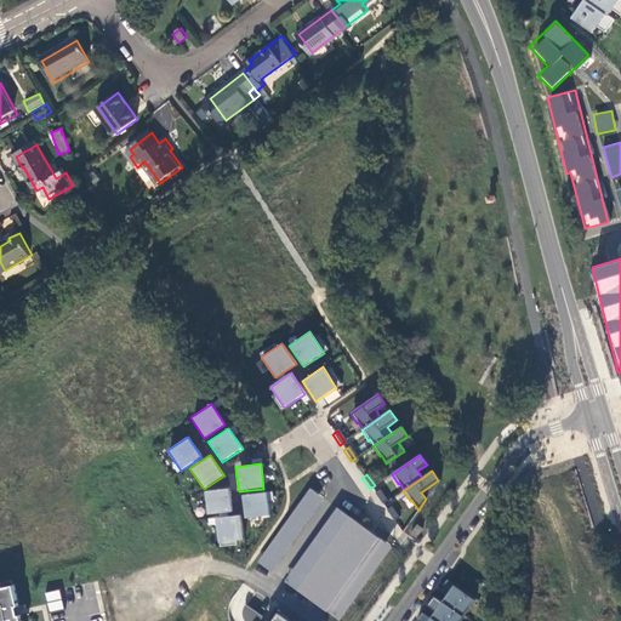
[(232,513),(229,488),(204,490),(208,516),(232,513)]
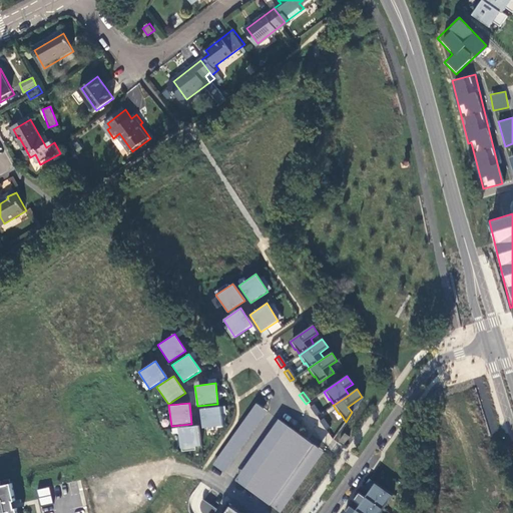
[(254,403),(213,465),(224,472),(267,410),(254,403)]
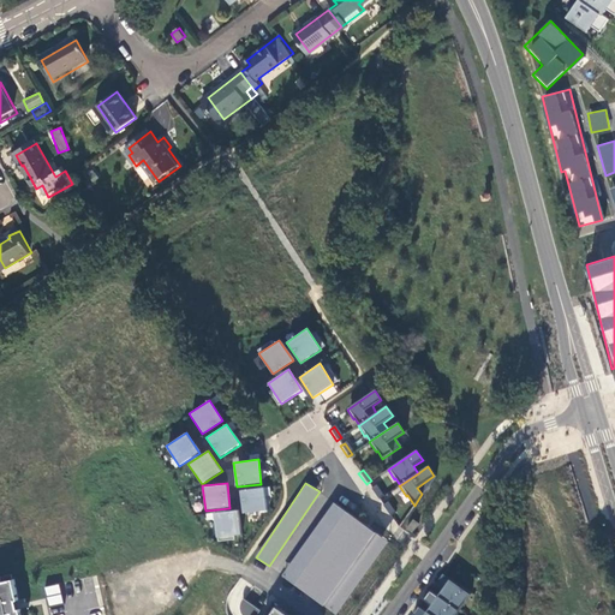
[(267,512),(264,487),(239,490),(242,514),(267,512)]
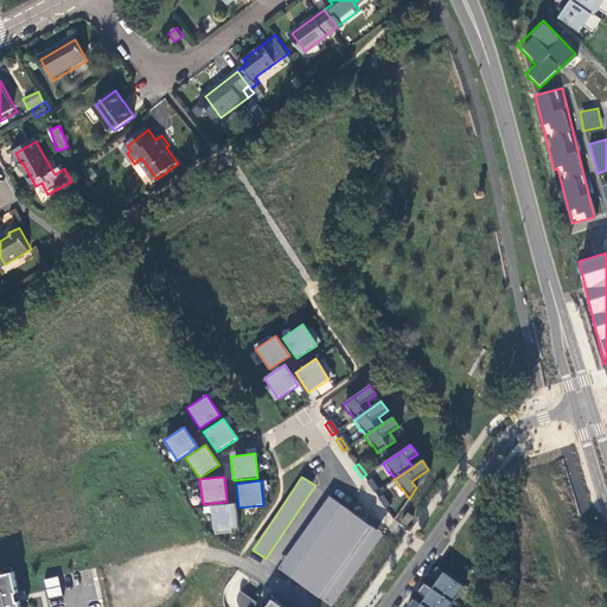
[(370,480),(365,484),(372,494),(377,491),(370,480)]
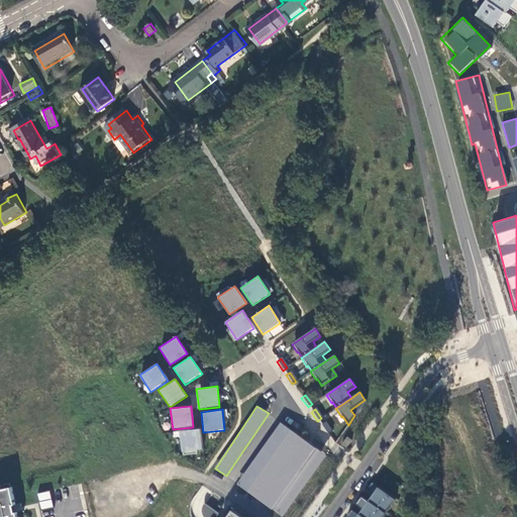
[(324,423),(320,426),(327,435),(331,432),(324,423)]
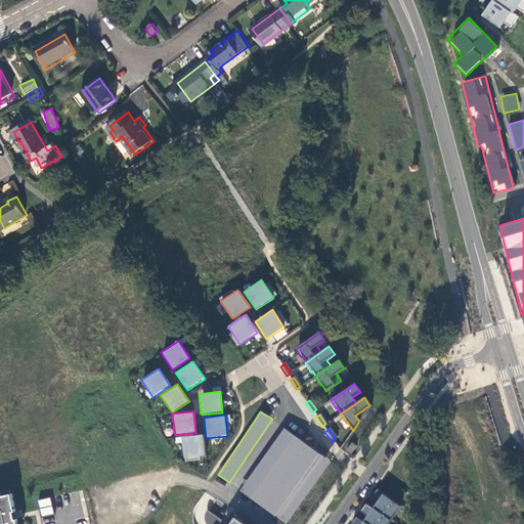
[(205,456),(203,435),(182,437),(184,459),(205,456)]
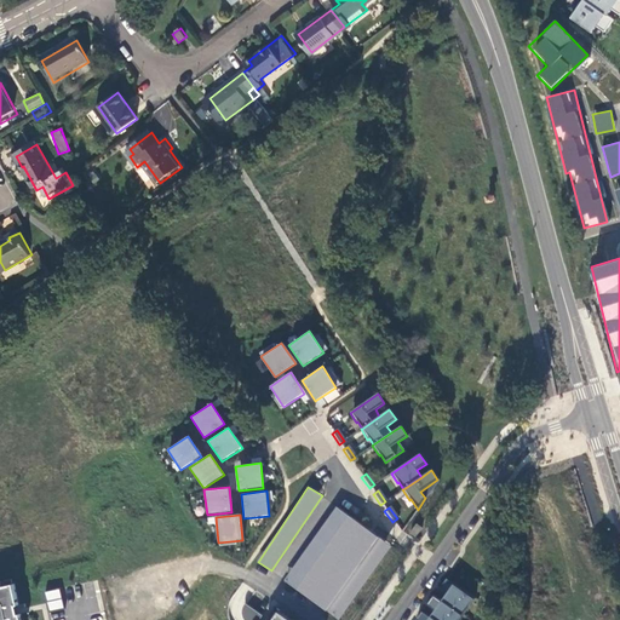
[(422,530),(415,526),(409,535),(414,539),(422,530)]
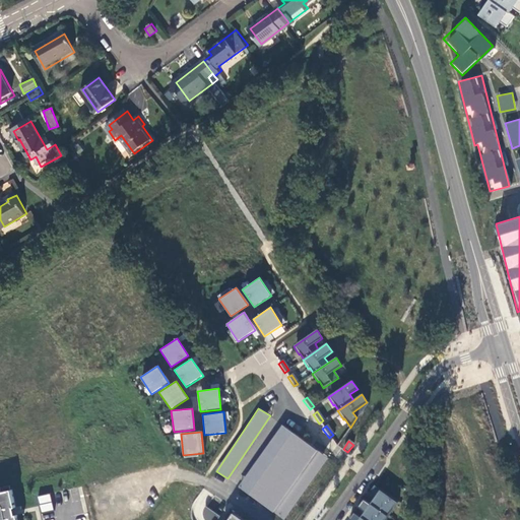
[(375,500),(371,506),(388,519),(398,505),(375,488),(369,496),(375,500)]
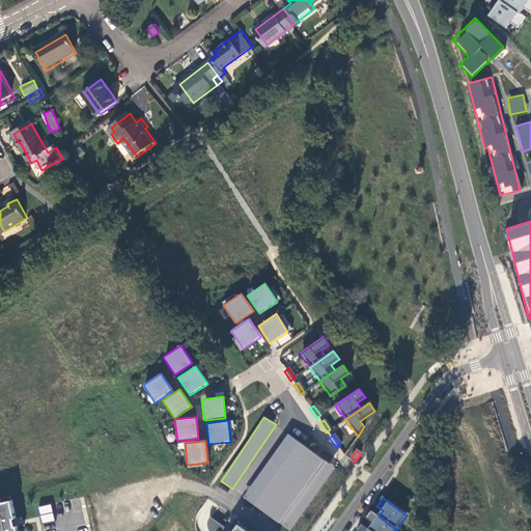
[(11,502),(0,504),(0,530),(18,530),(18,528),(16,528),(14,521),(16,520),(11,502)]
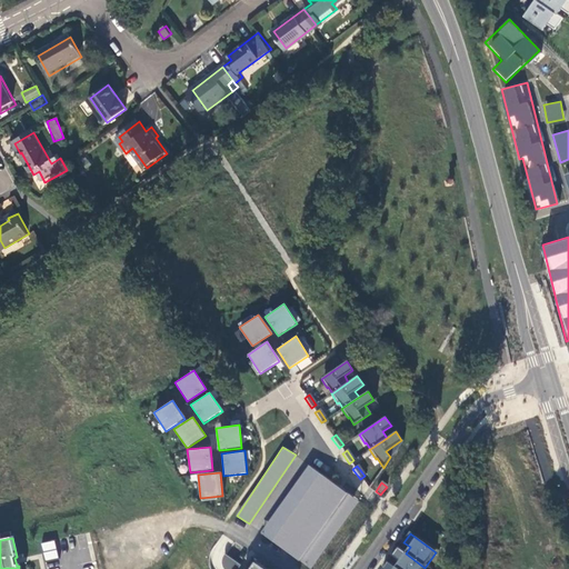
[(56,542),(41,545),(43,555),(57,551),(56,542)]
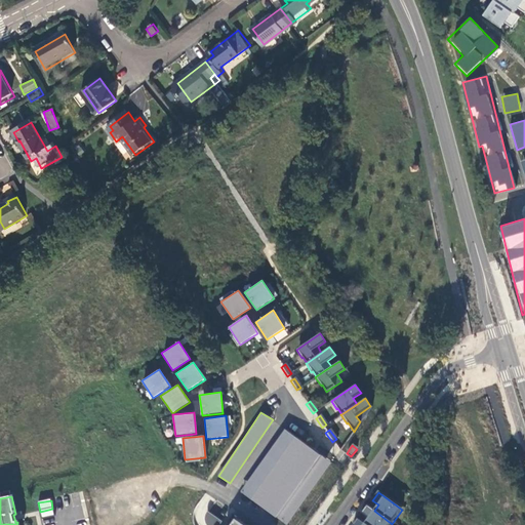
[(365,524),(391,524),(392,524),(374,511),(368,507),(362,514),(368,519),(365,524)]
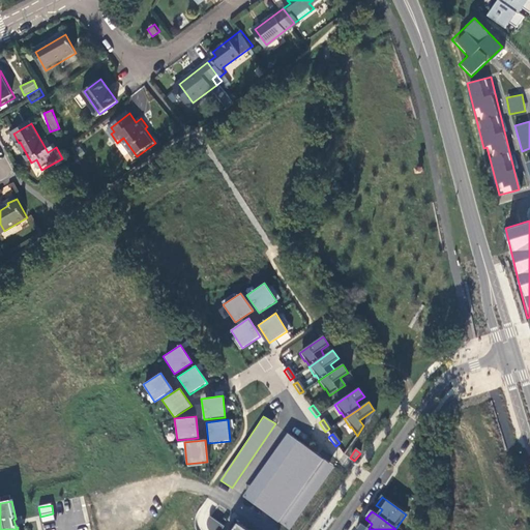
[(55,522),(53,513),(40,517),(41,525),(55,522)]
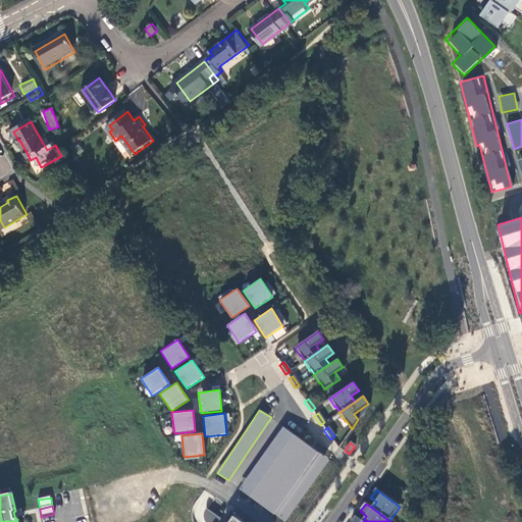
[(220,521),(222,520),(207,509),(205,514),(206,521),(220,521)]
